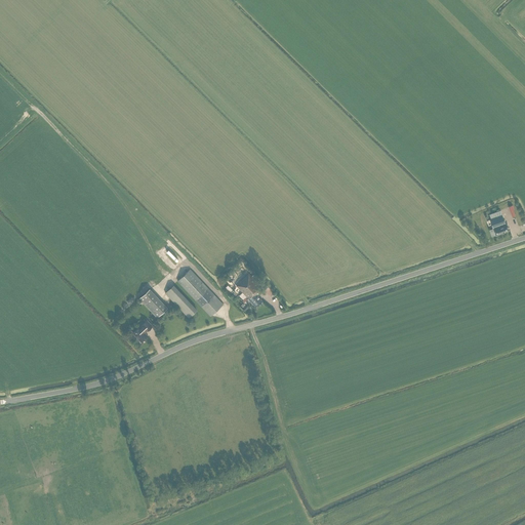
[(497,211),(489,214),(491,219),(490,219),(493,229),(490,231),(492,236),(495,235),(496,236),(510,231),(507,225),(506,225),(502,215),(500,211),(500,210),(499,210),(499,209),(496,210),(497,211)]
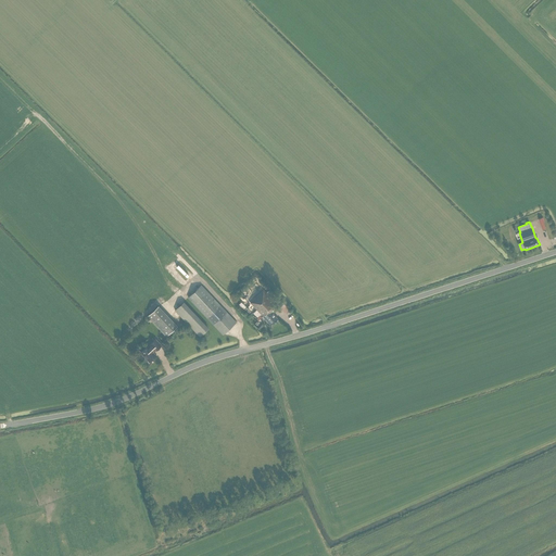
[(188,298),(223,335),(236,323),(201,286),(188,298)]
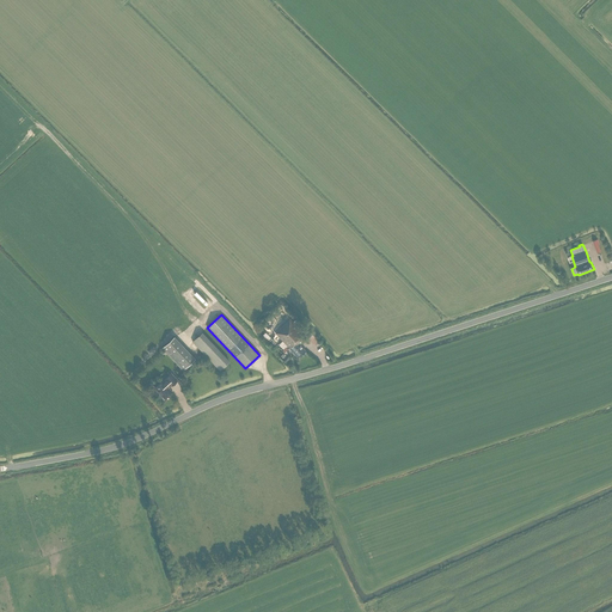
[(291,319),(275,334),(289,348),(298,357),(306,350),(300,344),(304,341),(303,340),(307,336),(291,319)]
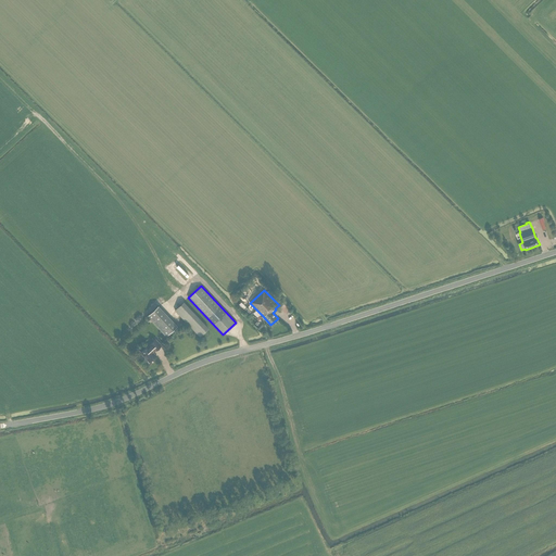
[(239,303),(244,307),(249,303),(243,299),(239,303)]
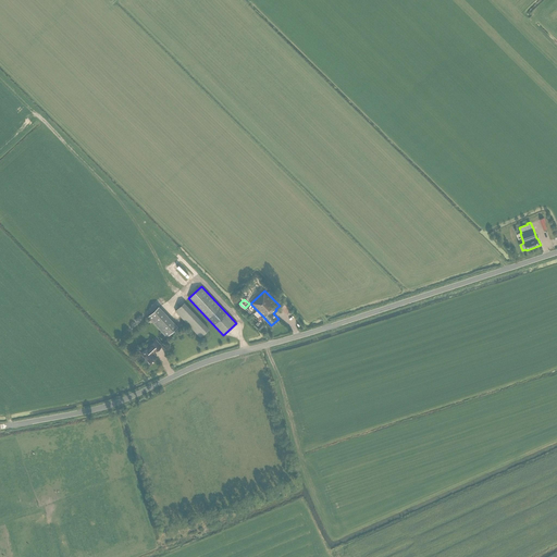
[(184,302),(175,311),(177,313),(180,316),(200,337),(209,330),(184,302)]
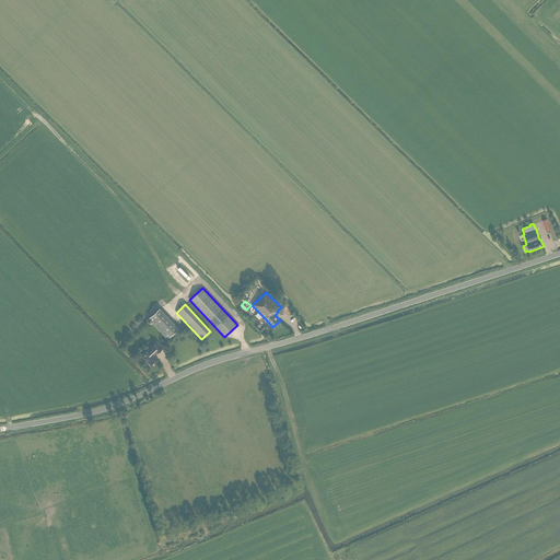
[(287,315),(291,312),(287,306),(282,310),(287,315)]
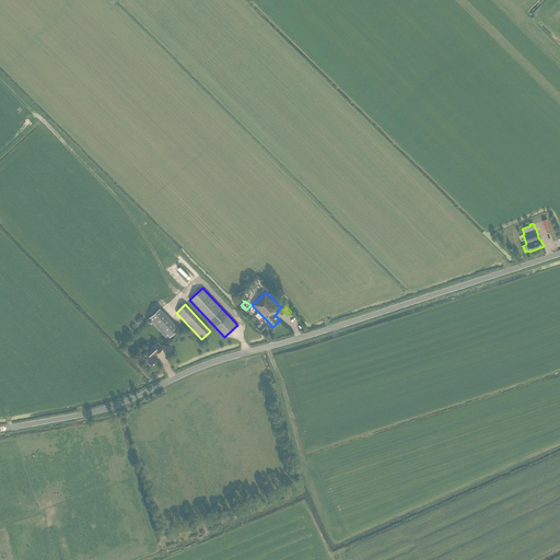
[(148,319),(167,339),(178,328),(159,308),(148,319)]
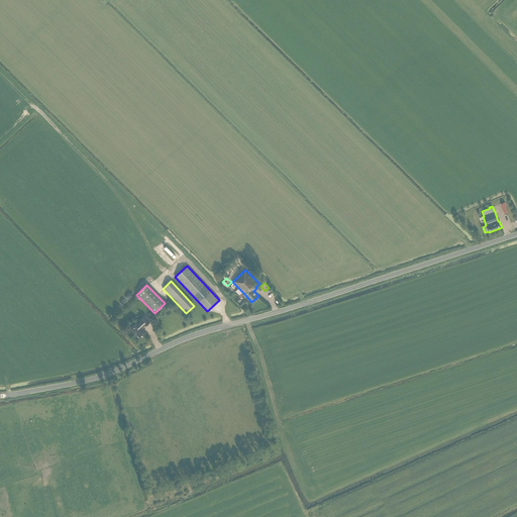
[(144,315),(139,320),(137,322),(136,322),(130,328),(138,336),(145,331),(142,327),(144,325),(144,326),(150,321),(144,315)]
